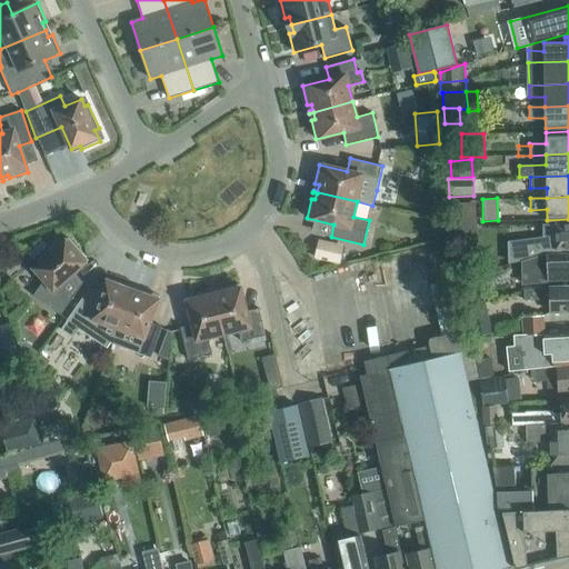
[(452,203),(455,245),(478,243),(476,202),(452,203)]
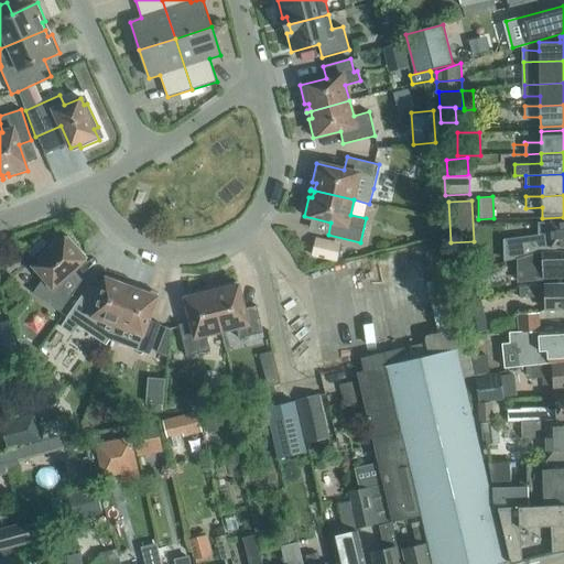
[(563,221),(551,223),(538,223),(539,241),(520,242),(521,258),(542,251),(563,249),(563,221)]
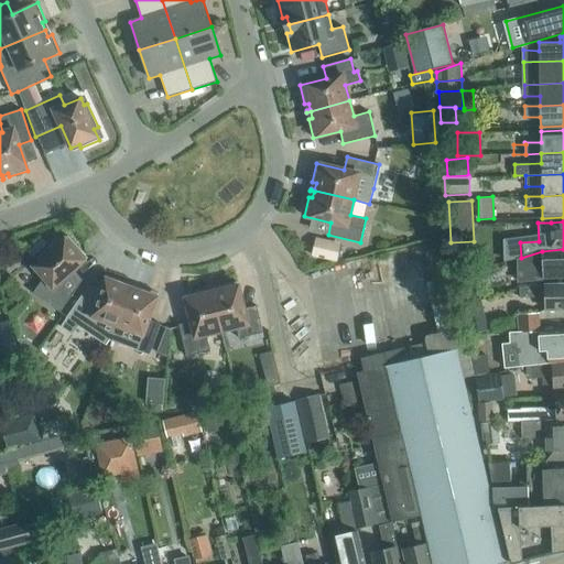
[(83,280),(74,270),(87,258),(86,257),(84,259),(78,253),(82,251),(68,236),(58,243),(56,241),(36,258),(40,261),(33,267),(44,278),(33,293),(60,312),(83,280)]
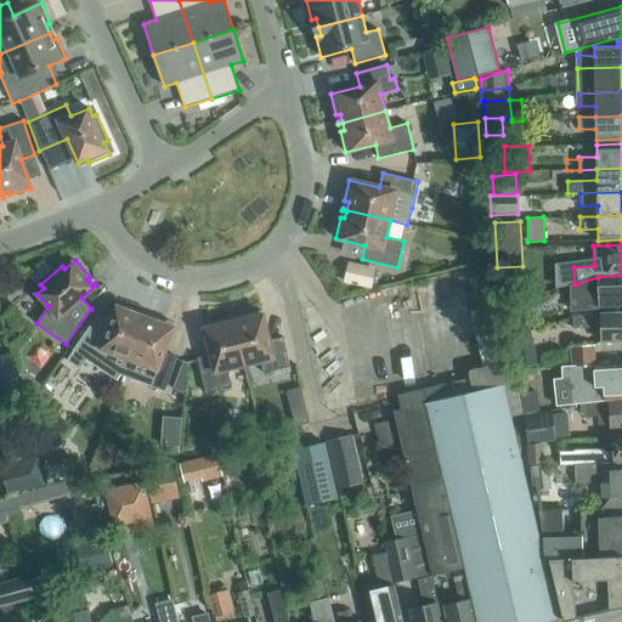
[(372,289),(377,269),(348,261),(343,282),(372,289)]
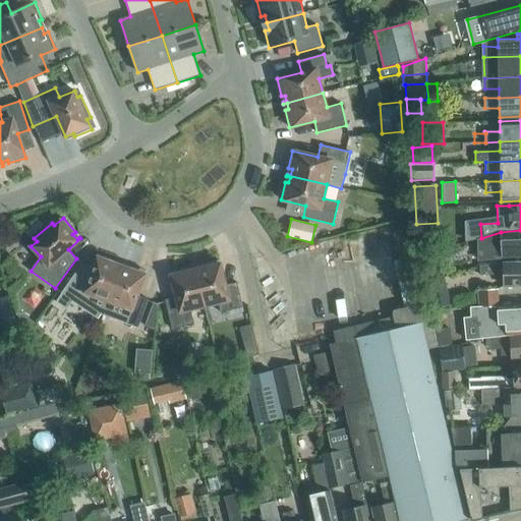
[(431,247),(429,231),(416,232),(418,249),(431,247)]
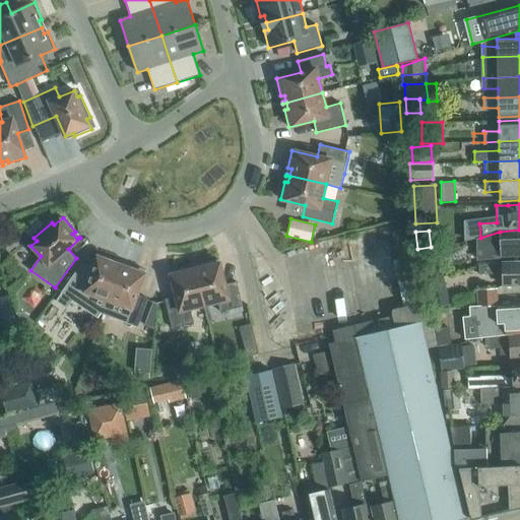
[(519,232),(500,233),(481,238),(475,240),(476,261),(501,258),(501,256),(519,255),(519,232)]
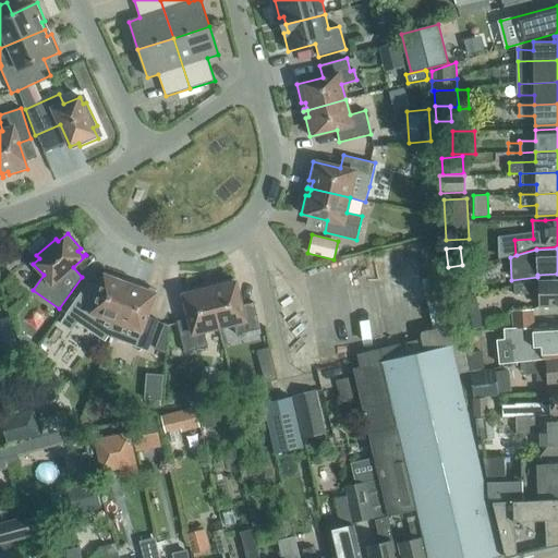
[(65,315),(60,324),(71,331),(76,322),(93,332),(104,341),(107,336),(111,338),(117,323),(132,281),(131,280),(129,284),(123,282),(124,278),(106,271),(100,288),(87,283),(65,314),(65,315)]
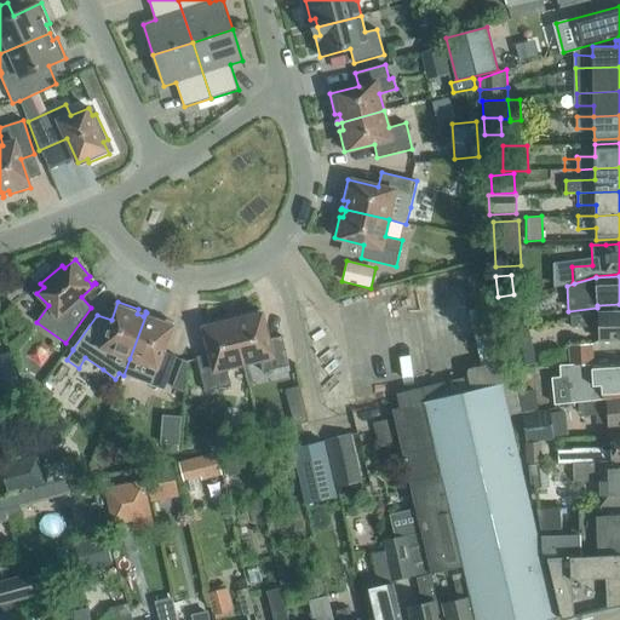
[(290,366),(282,336),(269,339),(262,310),(240,315),(241,319),(234,321),(234,316),(233,316),(244,365),(271,357),(274,369),(290,366)]
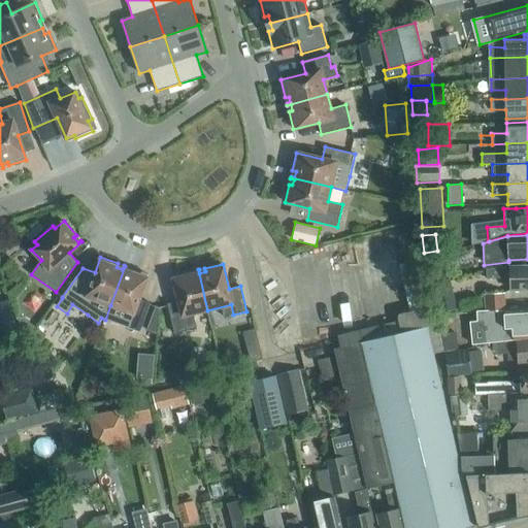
[(510,291),(527,290),(527,265),(510,266),(486,269),(487,278),(510,278),(510,291)]
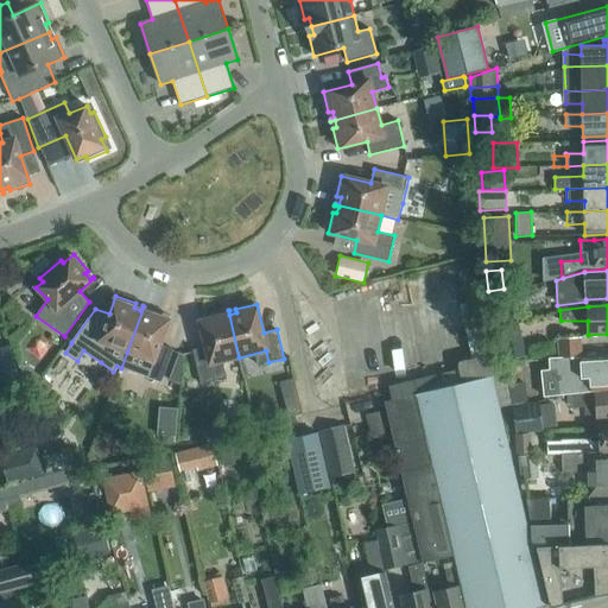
[(127,352),(121,368),(137,373),(162,382),(173,349),(160,344),(171,316),(151,309),(150,314),(143,311),(144,306),(127,352)]
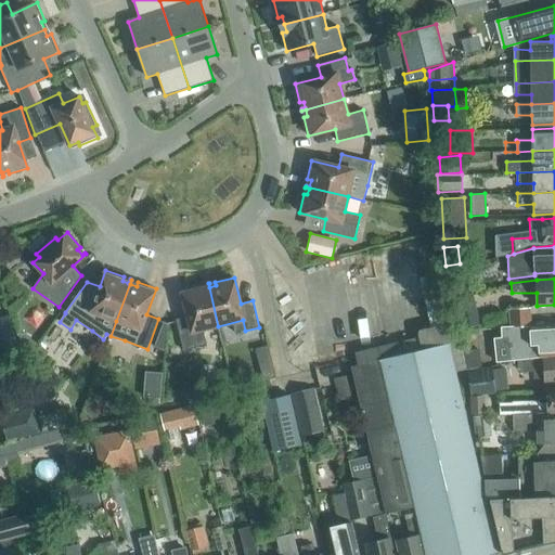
[(218,326),(208,283),(207,284),(208,287),(202,289),(201,285),(182,289),(188,317),(176,319),(183,351),(207,345),(203,330),(218,326)]
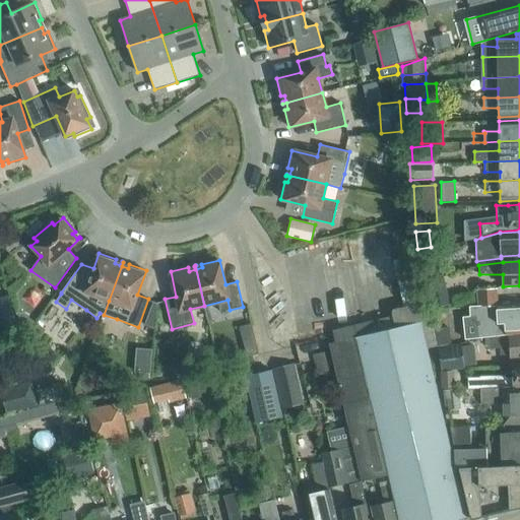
[(450,302),(443,274),(424,279),(431,307),(450,302)]
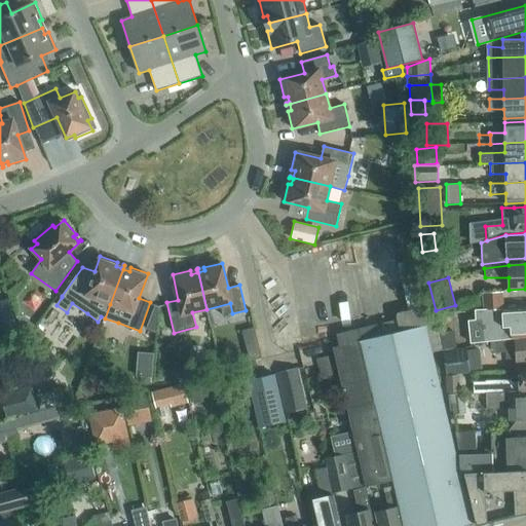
[(512,338),(525,337),(525,307),(502,309),(501,292),(483,293),(484,310),(475,310),(476,322),(481,322),(483,342),(512,339),(512,338)]
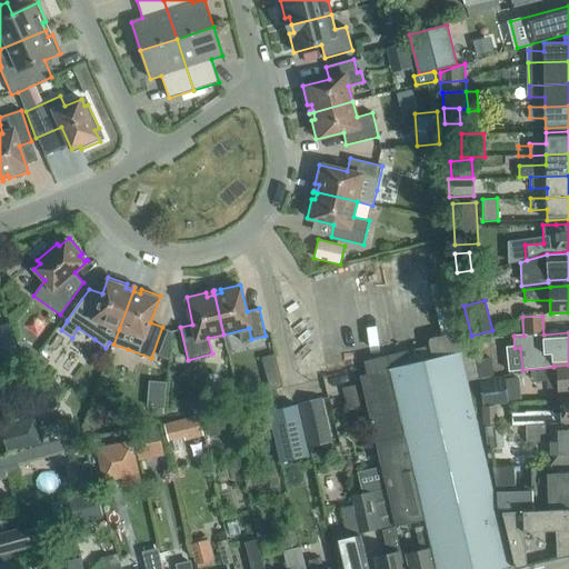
[(10,326),(0,327),(0,370),(20,366),(10,326)]
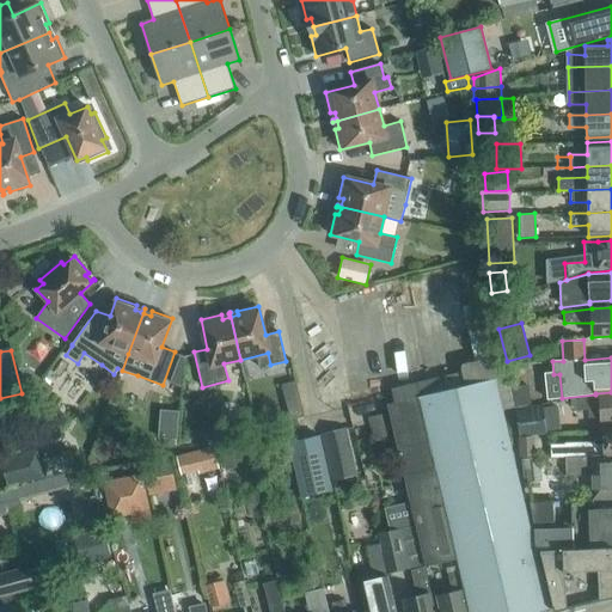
[(26,402),(42,380),(26,369),(19,372),(24,392),(26,402)]
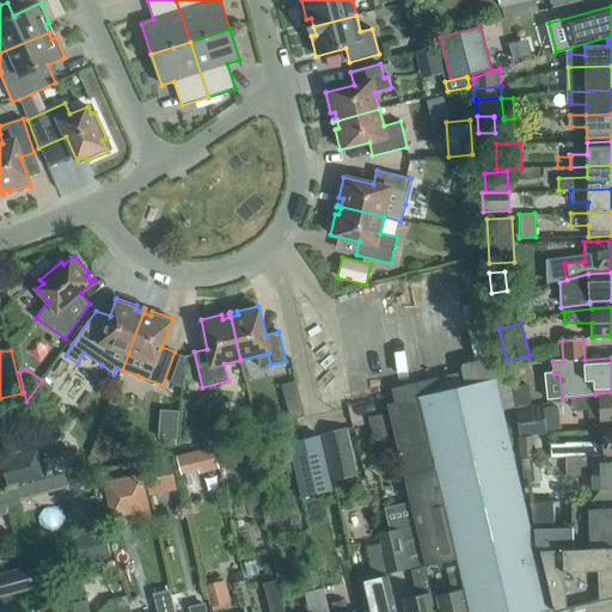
[(387,404),(414,518),(412,518),(424,567),(426,567),(458,560),(469,611),(549,611),(538,562),(531,554),(521,490),(495,379),(387,404)]
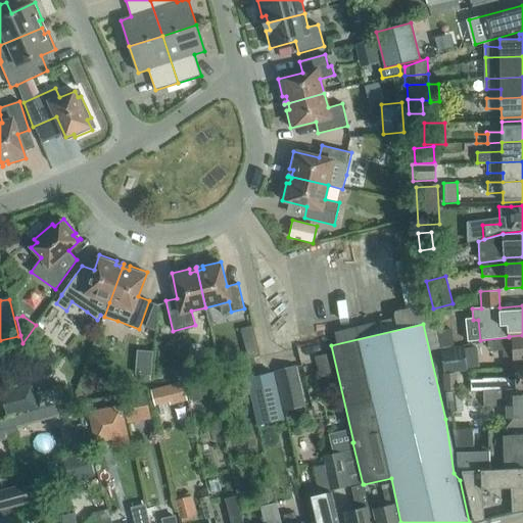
[(32,350),(45,332),(36,325),(22,343),(32,350)]
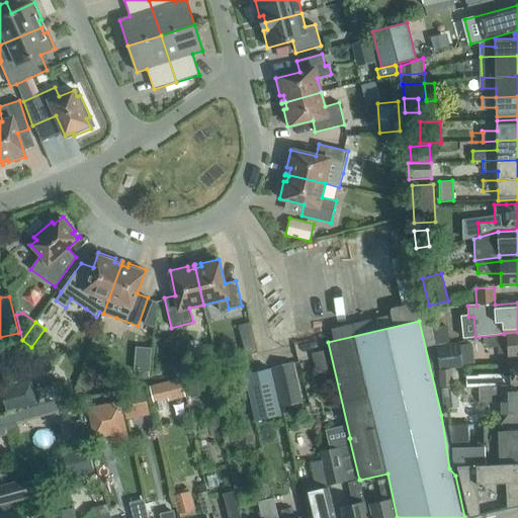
[(256,322),(244,325),(252,353),(263,350),(256,322)]
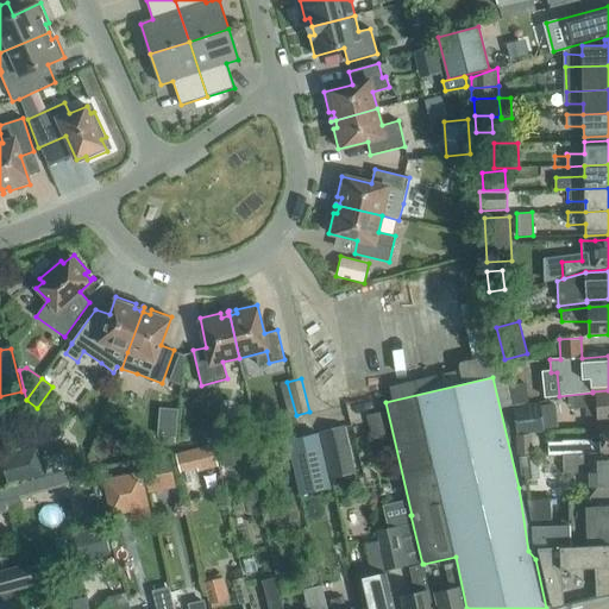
[(522,385),(512,387),(514,406),(526,405),(522,385)]
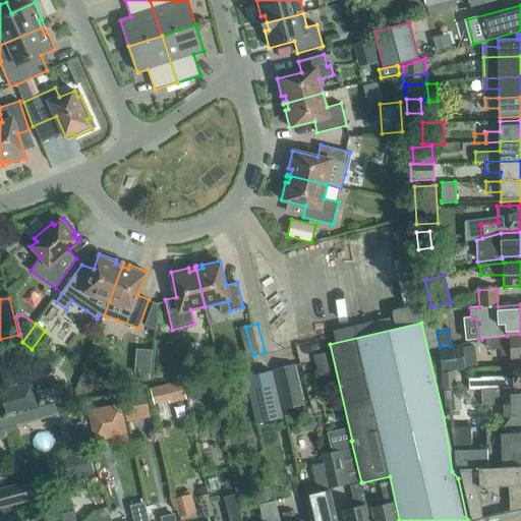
[(489,349),(501,349),(502,356),(511,355),(512,359),(520,358),(520,335),(511,336),(511,337),(491,338),(493,339),(487,339),(487,346),(489,345),(489,349)]
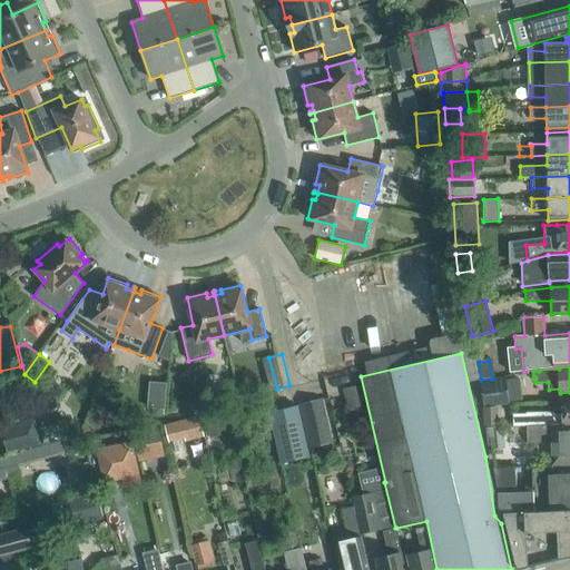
[(509,403),(505,376),(481,380),(484,406),(509,403)]
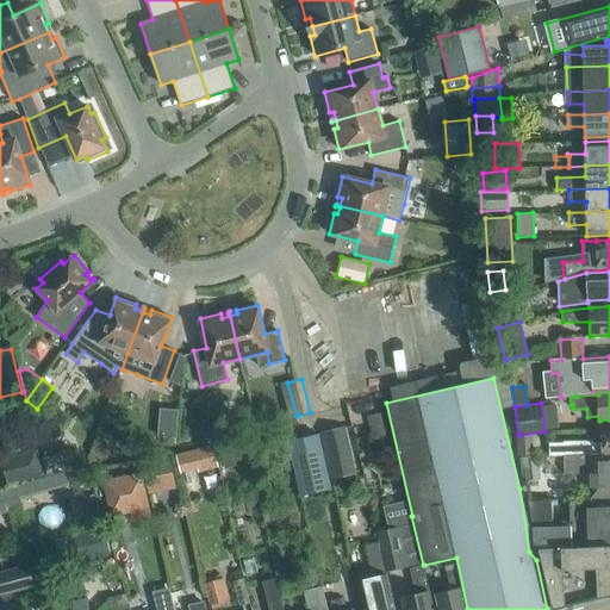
[(271,424),(268,412),(261,408),(253,410),(256,428),(271,424)]
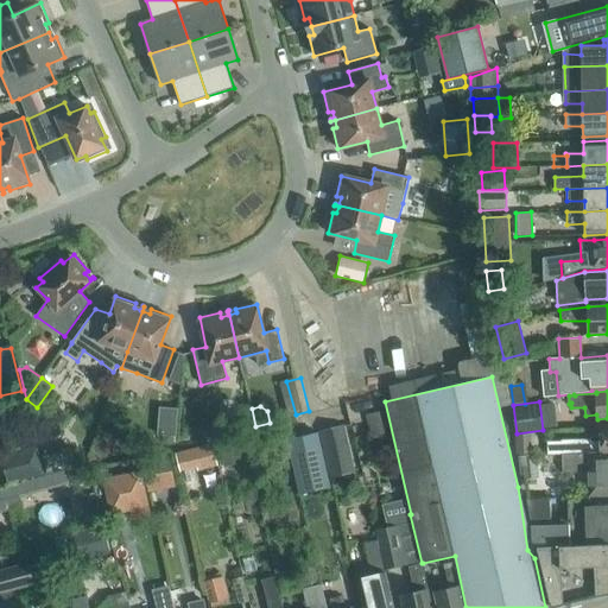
[(388,432),(384,412),(367,416),(372,437),(388,432)]
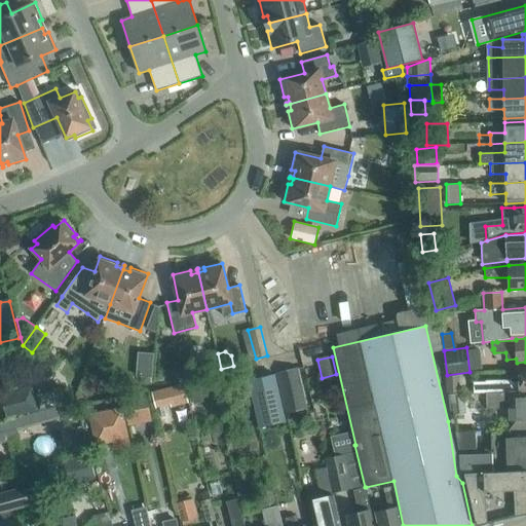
[(307,408),(298,368),(276,373),(283,403),(286,413),(307,408)]
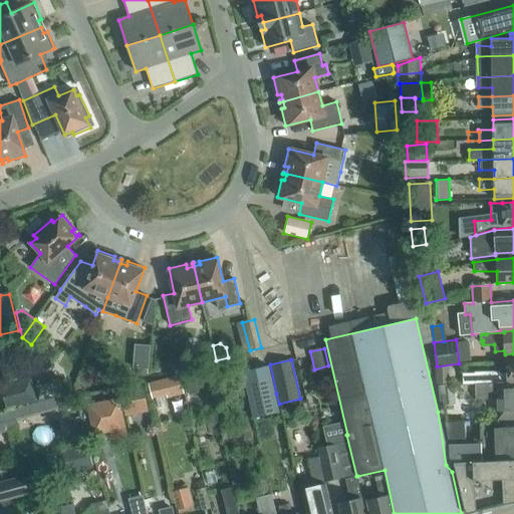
[(463,383),(475,383),(508,382),(513,381),(513,361),(507,362),(508,373),(500,373),(498,371),(475,372),(475,373),(463,373),(463,383)]
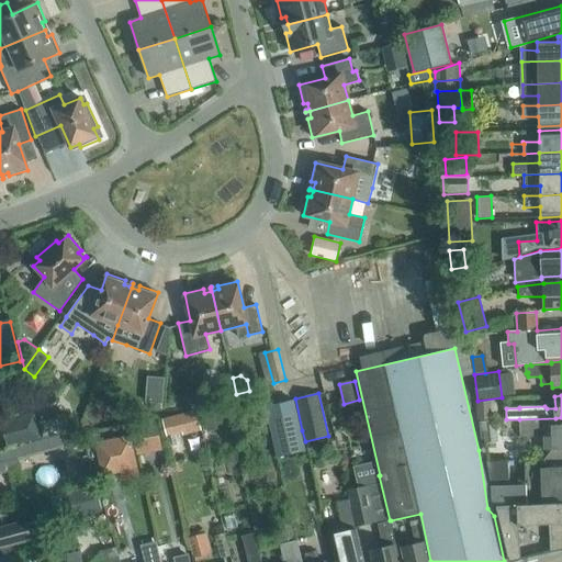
[(4,405),(7,413),(34,406),(32,398),(4,405)]
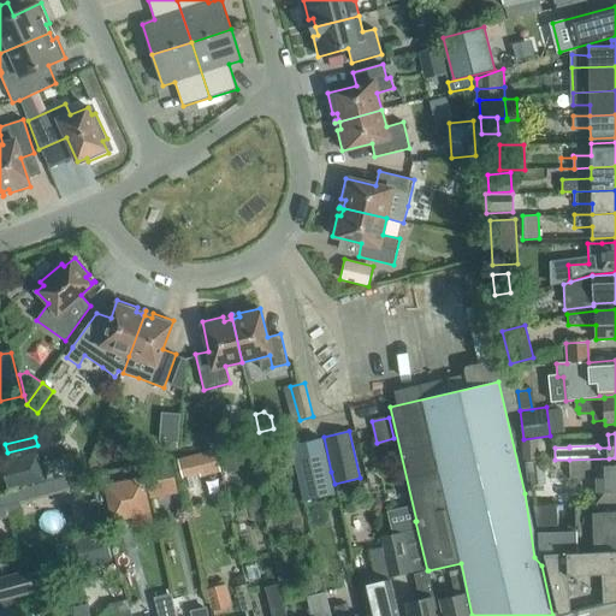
[(301,479),(331,472),(324,437),(292,444),(301,479)]
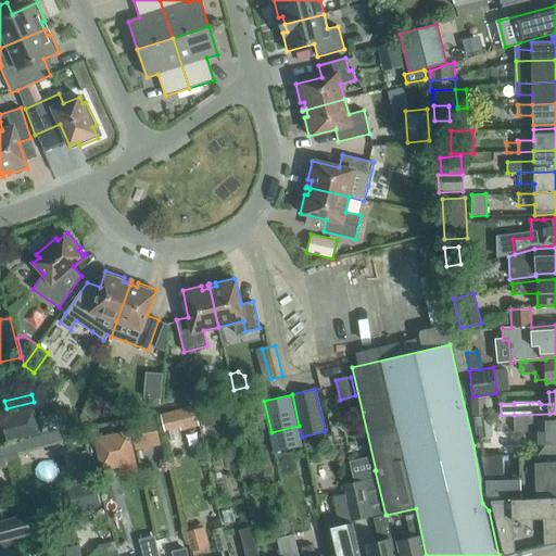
[(474,397),(474,415),(484,415),(483,397),(474,397)]
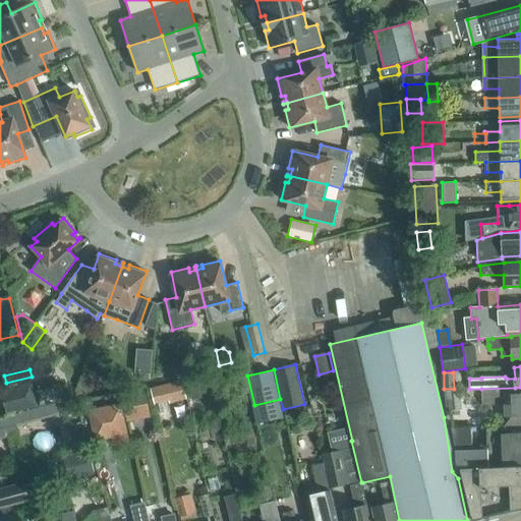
[(191,397),(206,394),(203,378),(188,381),(191,397)]
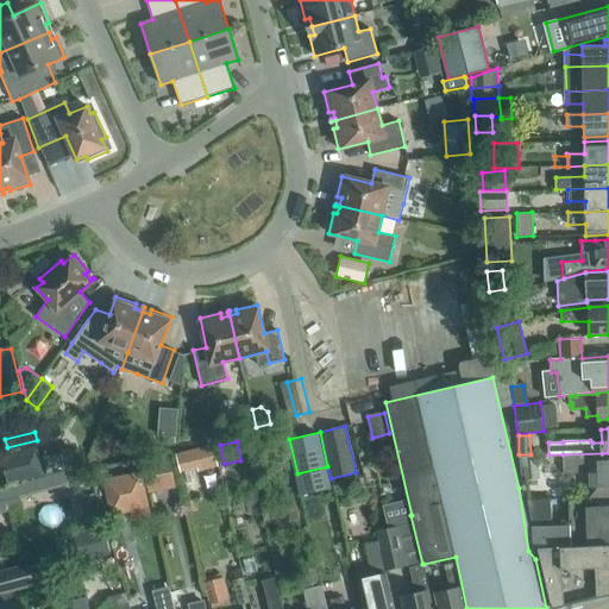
[(213,444),(179,452),(184,477),(218,470),(213,444)]
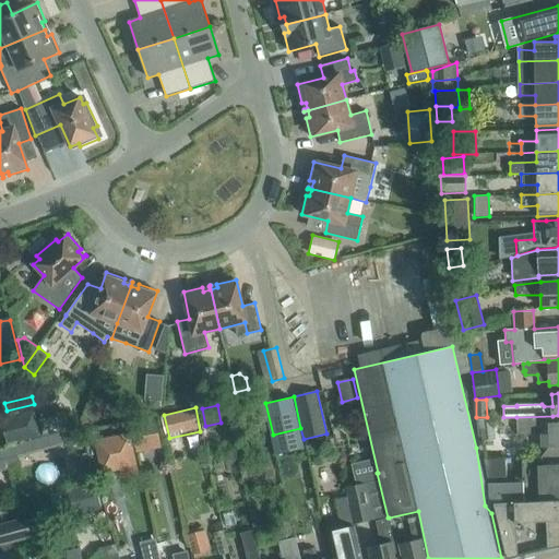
[(42,436),(35,412),(1,420),(8,445),(42,436)]
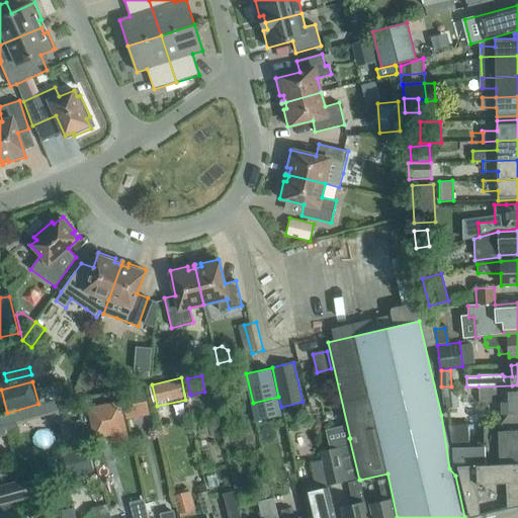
[(35,387),(40,404),(62,398),(58,381),(35,387)]
